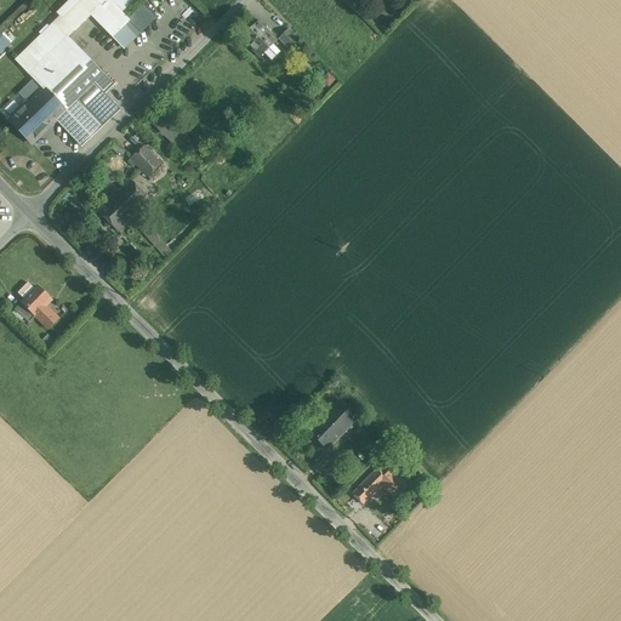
[(70,0),(58,13),(61,16),(63,18),(81,0),(70,0)]
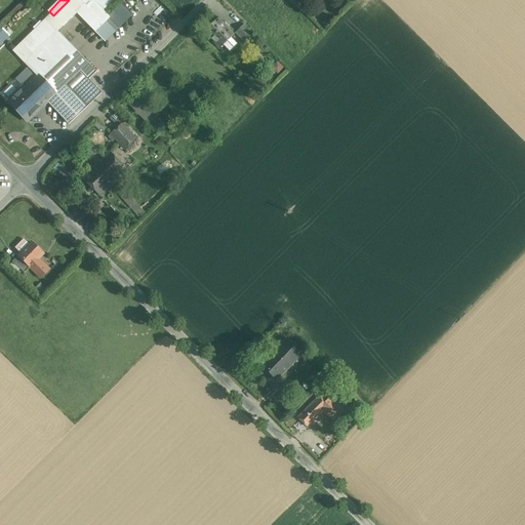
[(103,10),(92,0),(69,0),(53,15),(53,16),(64,27),(77,13),(95,32),(106,22),(110,17),(109,16),(103,10)]
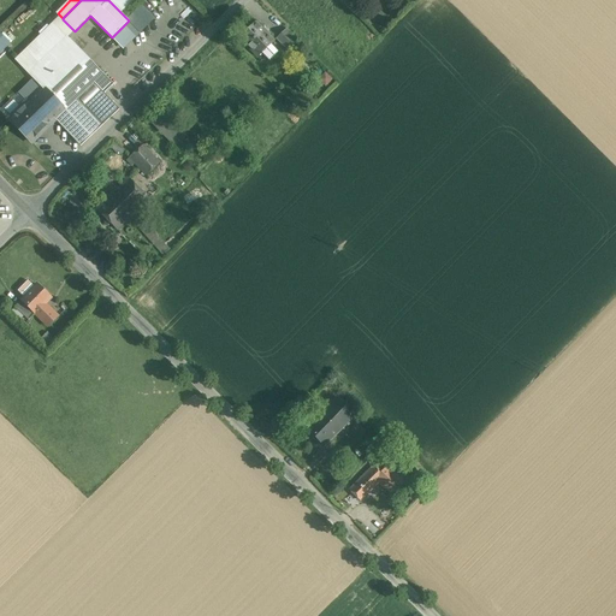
[(131,0),(108,0),(120,12),(132,1),(131,0)]
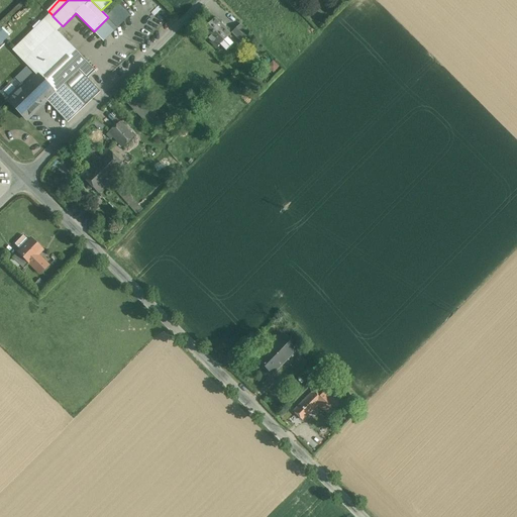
[(119,4),(112,11),(122,21),(128,14),(119,4)]
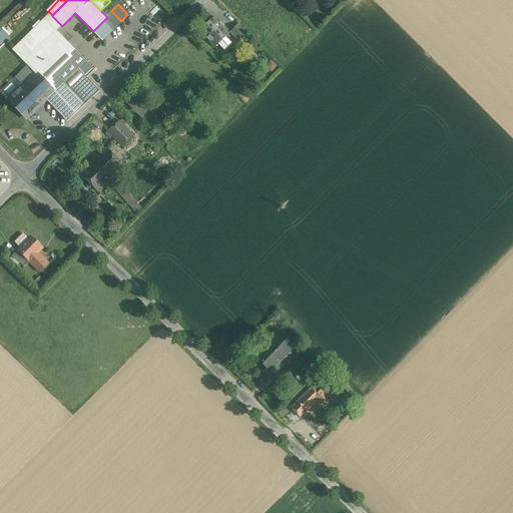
[(121,21),(111,11),(106,16),(107,17),(116,26),(121,21)]
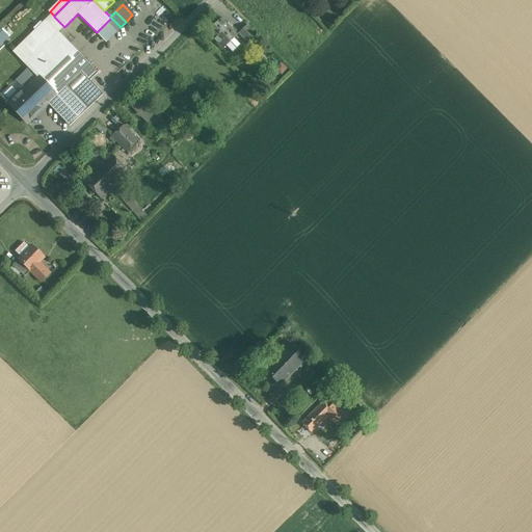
[(64,27),(54,17),(54,16),(52,14),(46,21),(58,32),(64,27)]
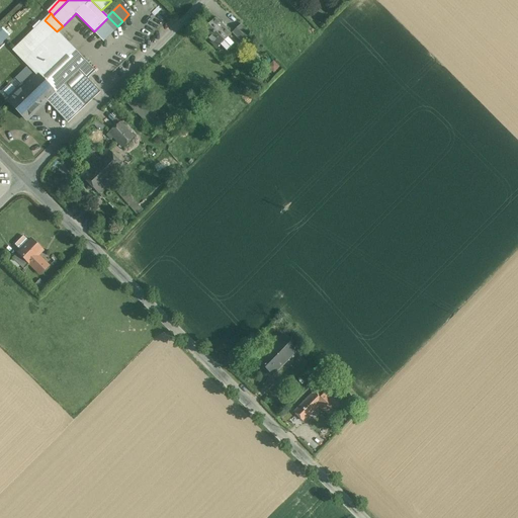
[(117,26),(108,17),(104,21),(113,30),(117,26)]
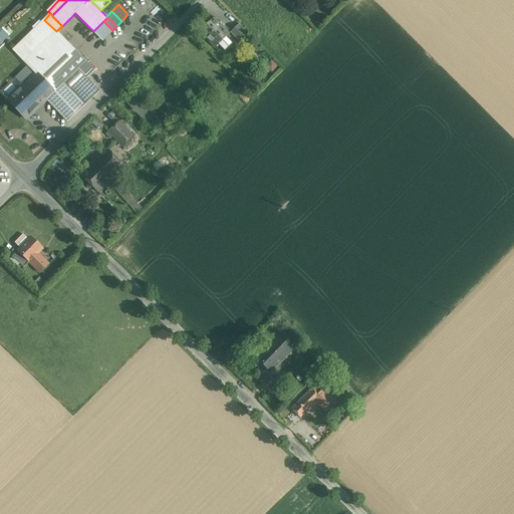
[(221,26),(214,19),(200,32),(216,47),(219,45),(225,51),(232,44),(226,37),(229,34),(225,30),(221,25),(221,26)]
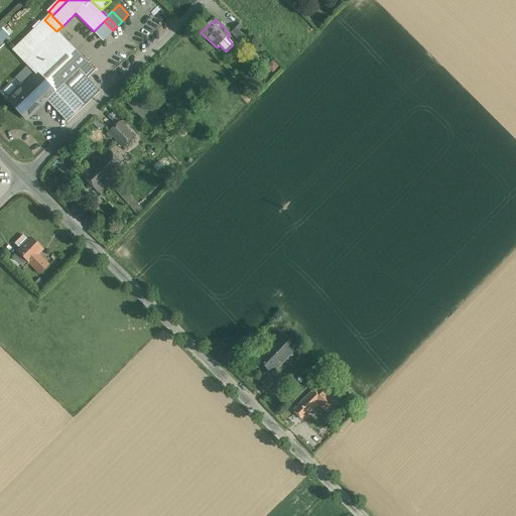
[(44,20),(13,49),(25,61),(56,31),(44,20)]
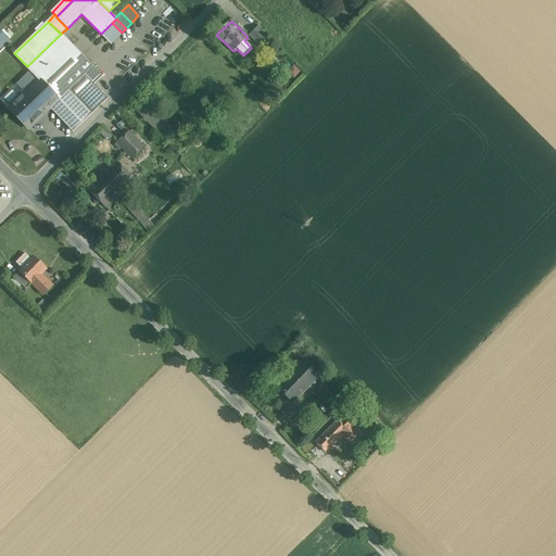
[(112,23),(101,34),(111,43),(122,33),(112,23)]
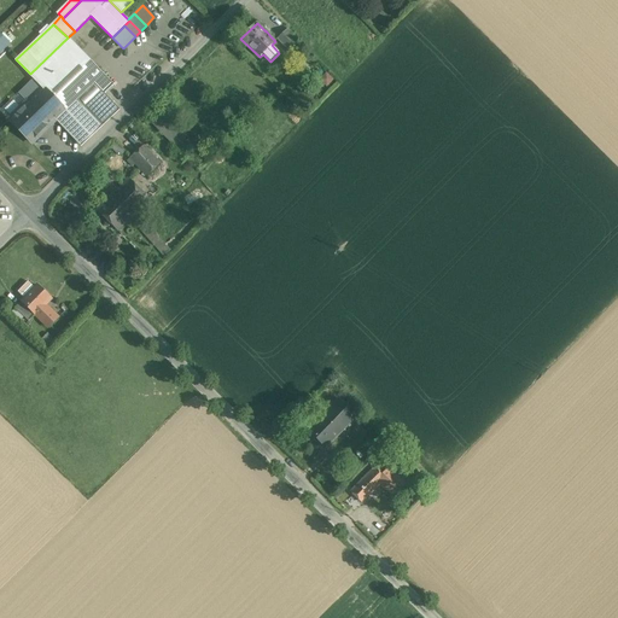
[(298,40),(287,29),(277,39),(289,51),(298,40)]
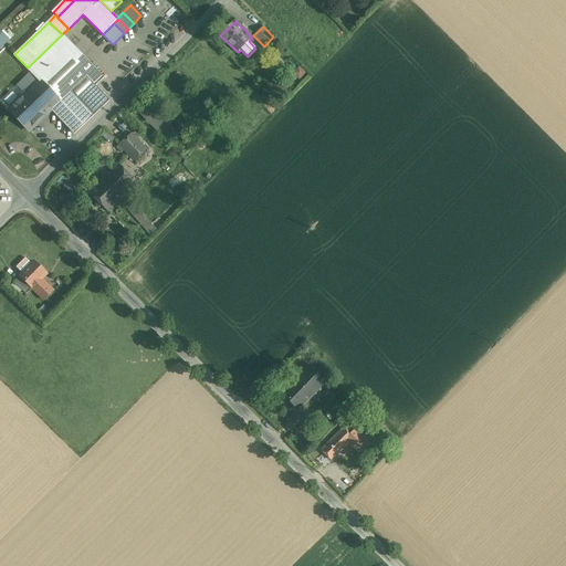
[(0,49),(9,40),(0,30),(0,49)]
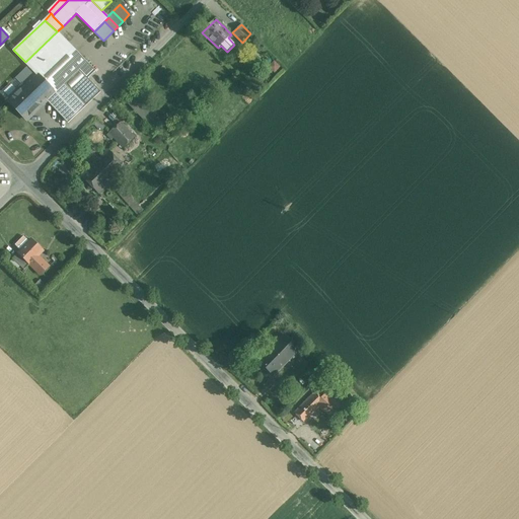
[(57,31),(25,62),(29,66),(21,74),(28,81),(35,73),(56,92),(79,70),(86,63),(57,31)]
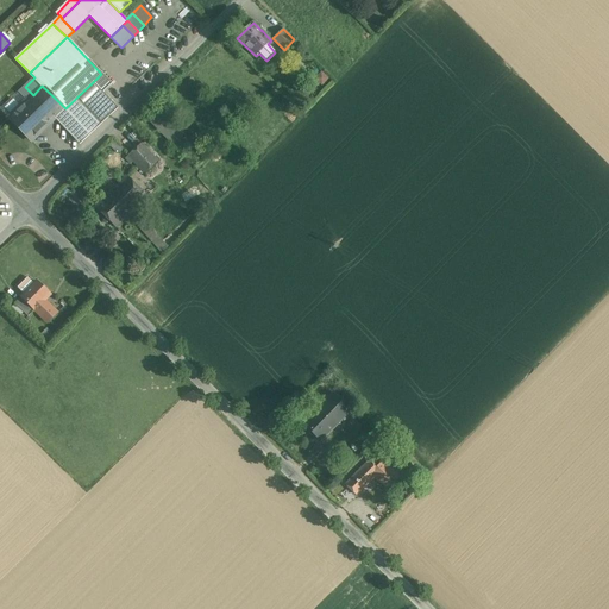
[(331,80),(322,71),(314,79),(324,88),(331,80)]
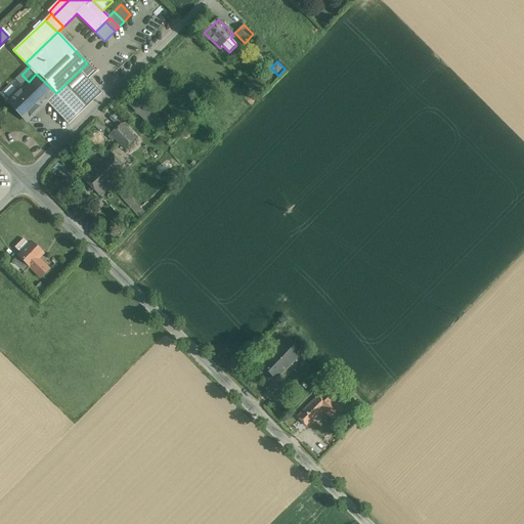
[(88,80),(96,73),(87,63),(80,71),(88,80)]
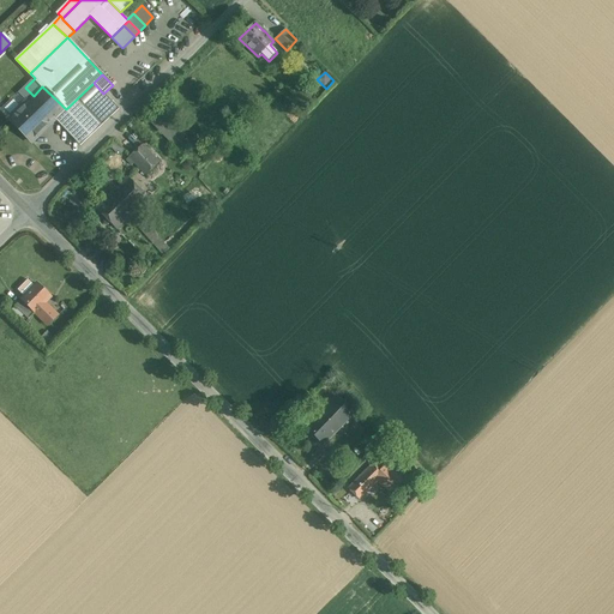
[(66,109),(55,119),(80,145),(119,109),(110,100),(110,101),(103,94),(94,83),(66,109)]
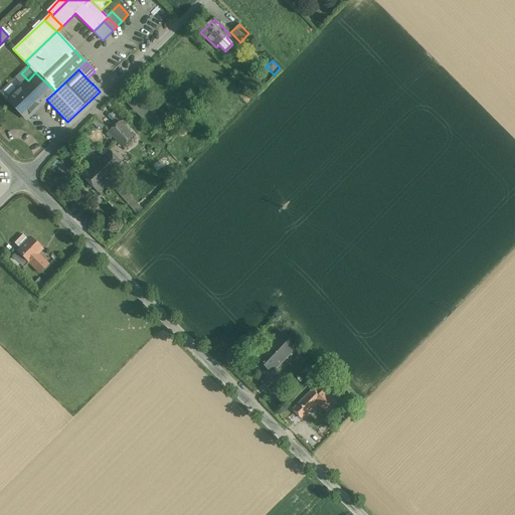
[(11,97),(8,101),(26,119),(46,100),(55,92),(35,72),(28,80),(11,97)]
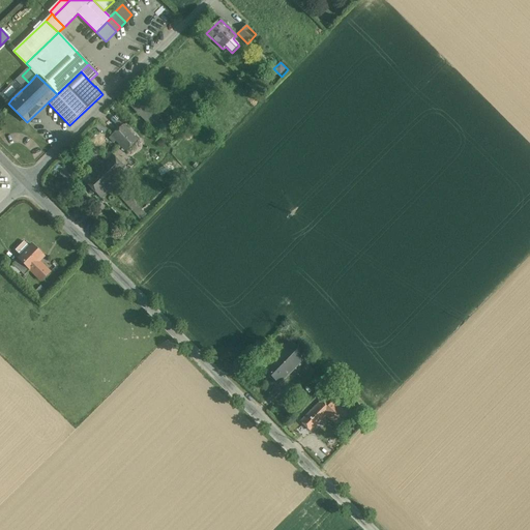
[(4,92),(11,99),(29,83),(22,76),(4,92)]
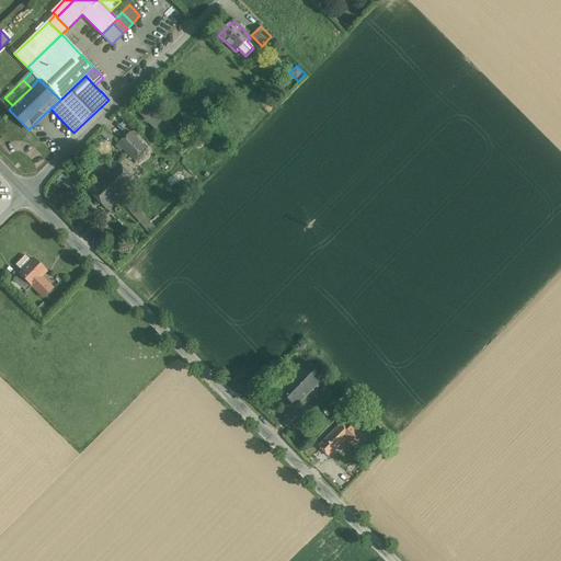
[(109,142),(114,138),(104,128),(100,133),(109,142)]
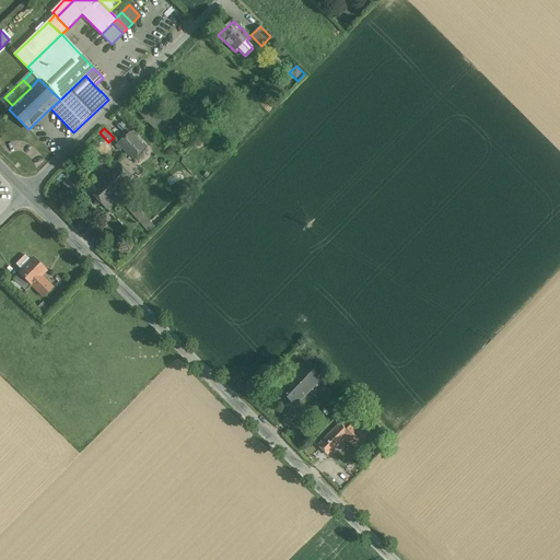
[(129,132),(118,142),(128,152),(139,142),(129,132)]
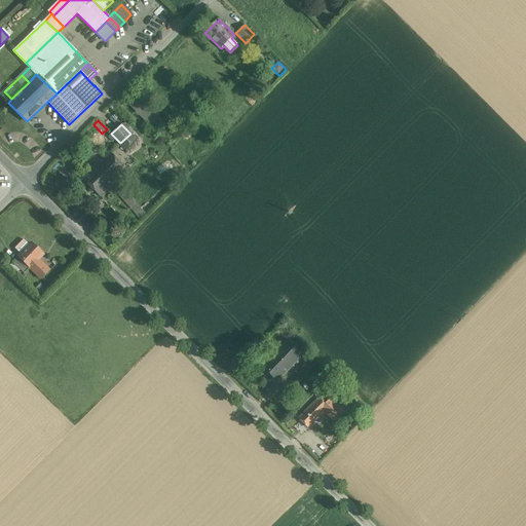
[(130,134),(120,143),(126,149),(136,140),(130,134)]
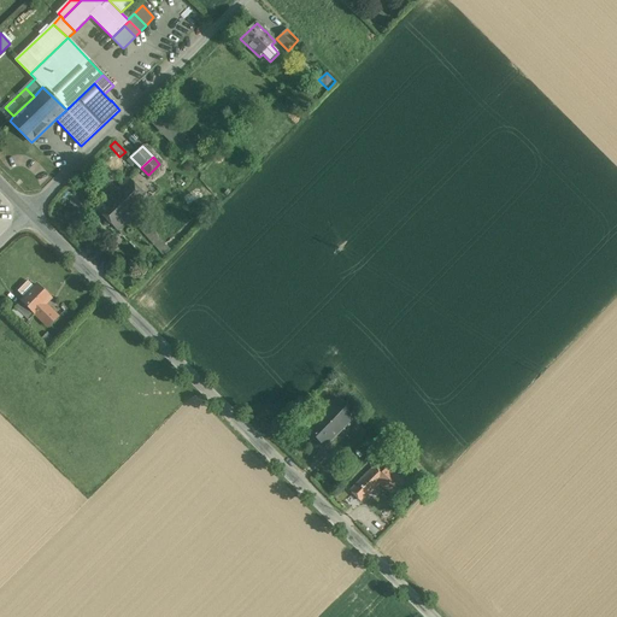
[(129,178),(98,210),(117,230),(150,199),(129,178)]
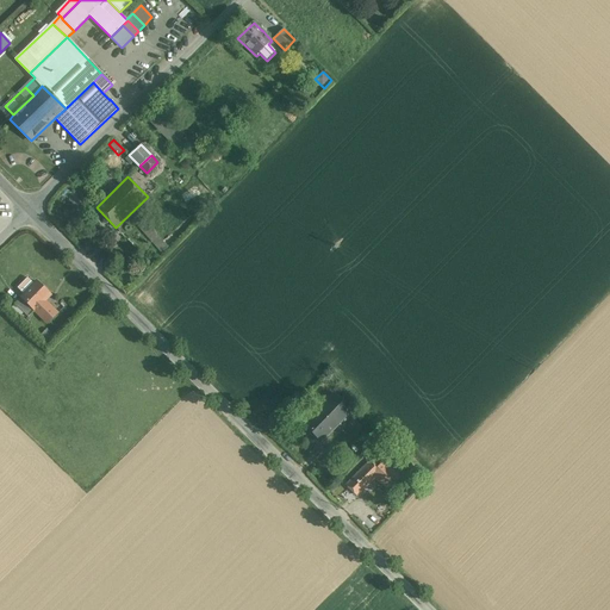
[(168,247),(145,223),(139,229),(162,253),(168,247)]
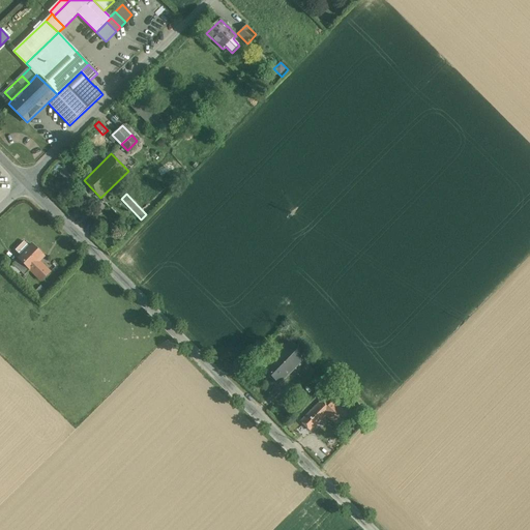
[(24,241),(16,251),(22,257),(30,247),(24,241)]
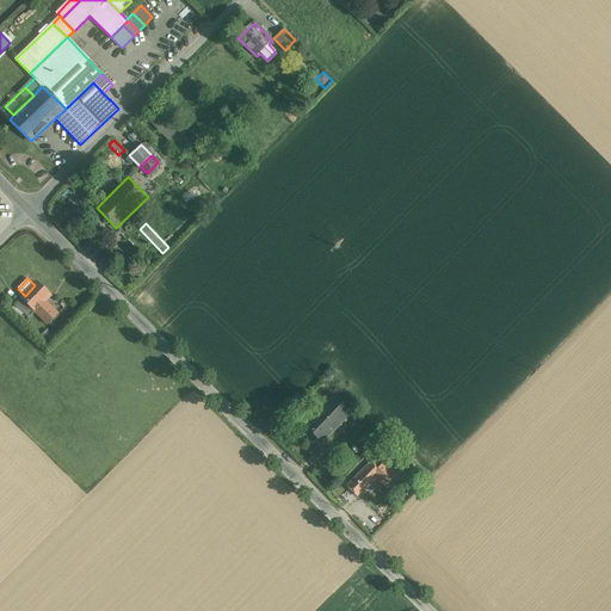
[(25,296),(22,298),(35,312),(48,323),(57,314),(44,301),(50,295),(37,283),(35,285),(25,296)]
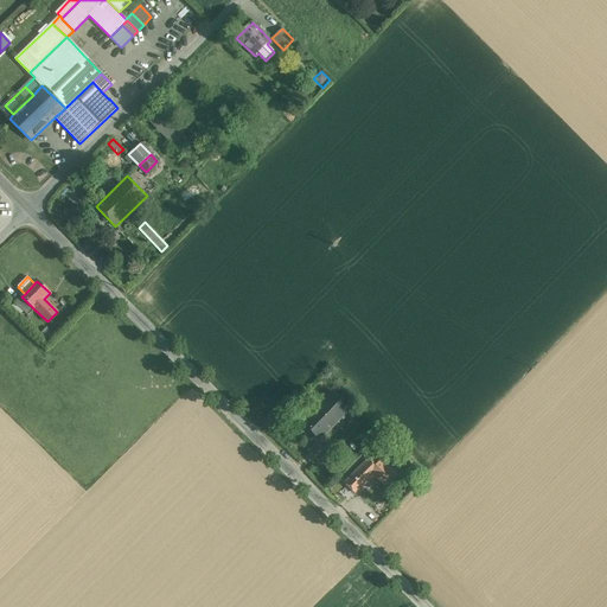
[(34,310),(21,296),(16,304),(23,311),(29,315),(34,310)]
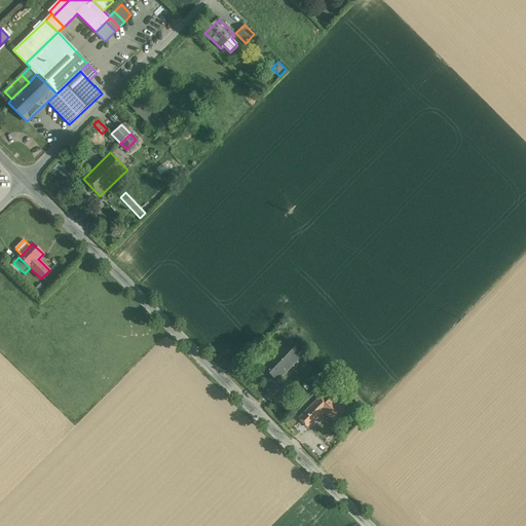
[(20,269),(13,263),(8,267),(15,274),(20,269)]
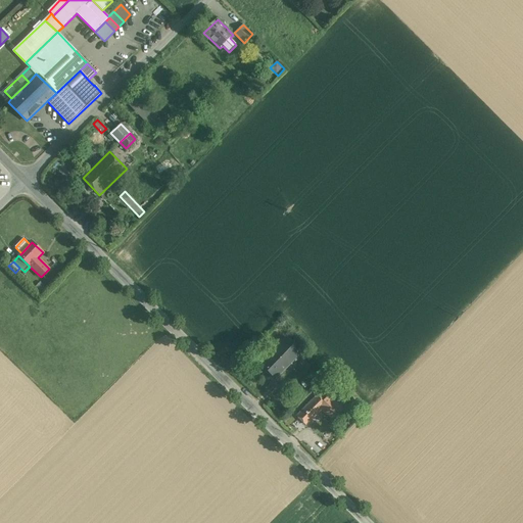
[(45,287),(40,282),(36,287),(41,292),(45,287)]
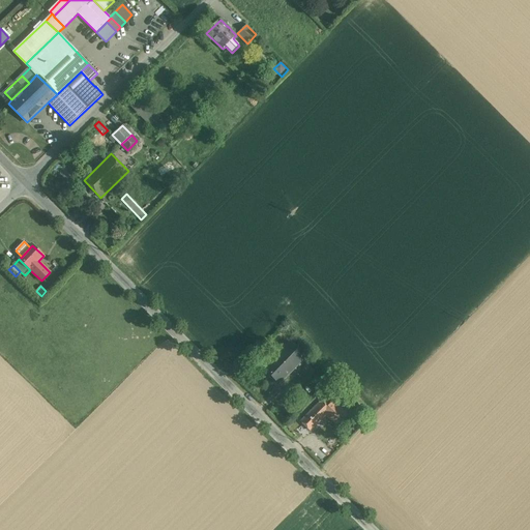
[(290,343),(264,369),(280,384),(306,357),(290,343)]
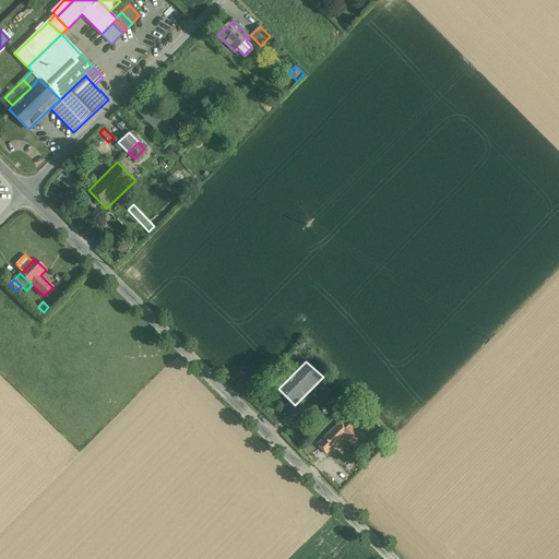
[(340,421),(318,445),(328,455),(351,432),(340,421)]
